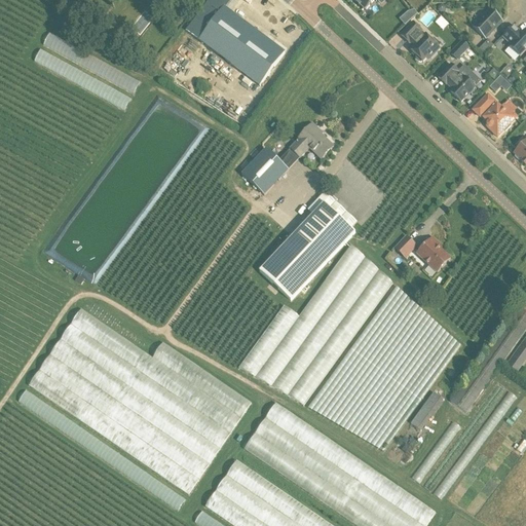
[(262,88),(282,60),(286,53),(252,28),(260,16),(242,3),(240,6),(232,0),(229,0),(224,7),(214,0),(210,0),(187,33),(262,88)]
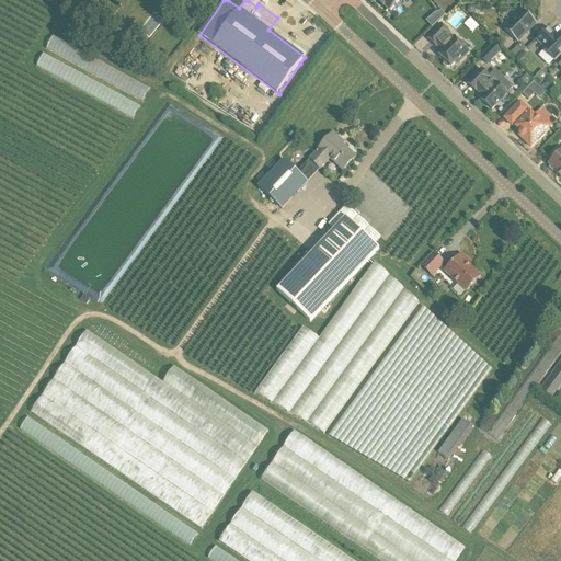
[(404,3),(403,1),(404,0),(374,0),(393,15),(404,3)]
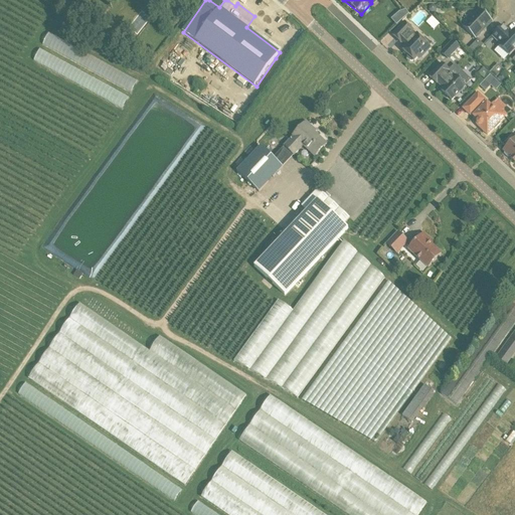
[(492,22),(493,22),(480,9),(463,27),(476,39),(483,32),(483,31),(485,28),(486,29),(486,28),(492,22)]
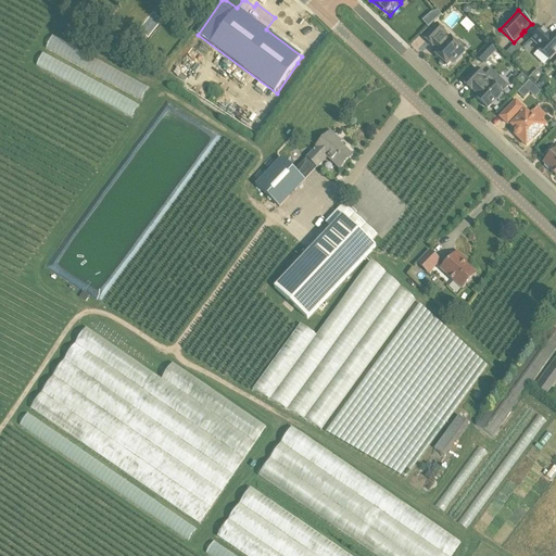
[(460,25),(468,32),(474,25),(465,19),(460,25)]
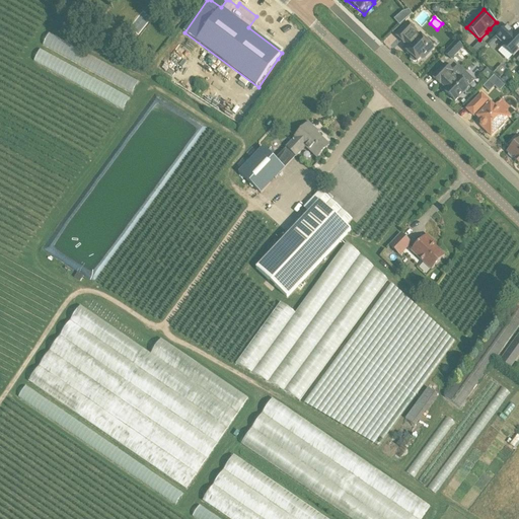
[(419,36),(415,32),(417,31),(408,23),(395,35),(404,44),(405,43),(410,46),(405,50),(412,56),(411,57),(411,59),(414,62),(416,62),(417,61),(418,62),(422,58),(423,59),(425,59),(435,49),(433,47),(434,46),(434,44),(429,39),(427,39),(426,40),(420,34),(419,36)]
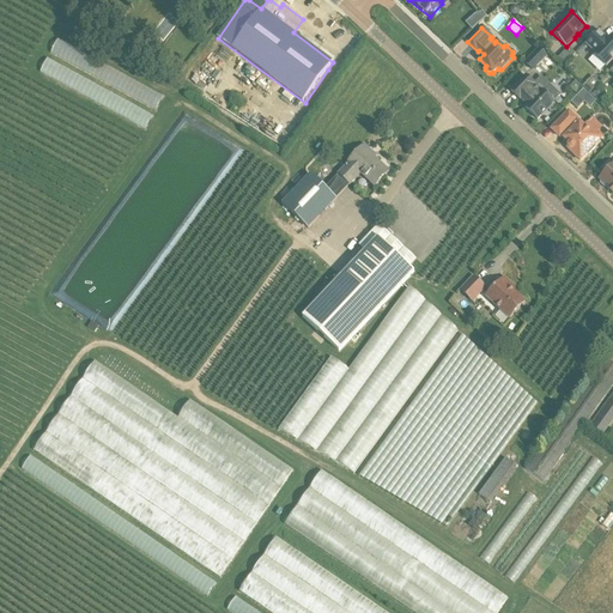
[(608,40),(599,31),(586,44),(595,53),(594,55),(606,66),(612,59),(612,38),(611,37),(608,40)]
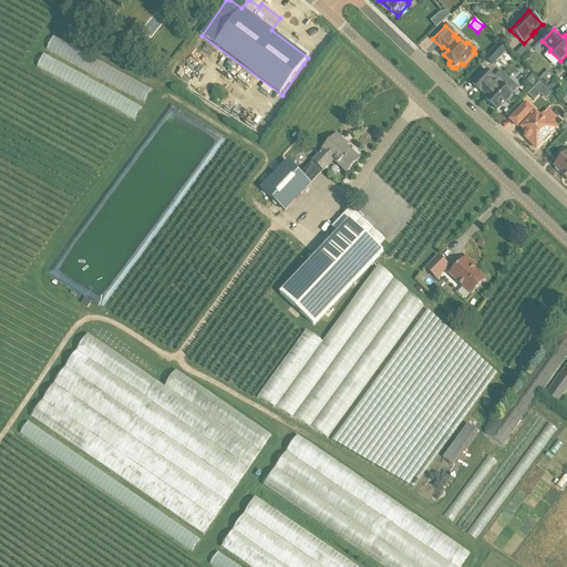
[(44,51),(145,99),(152,85),(51,38),(44,51)]
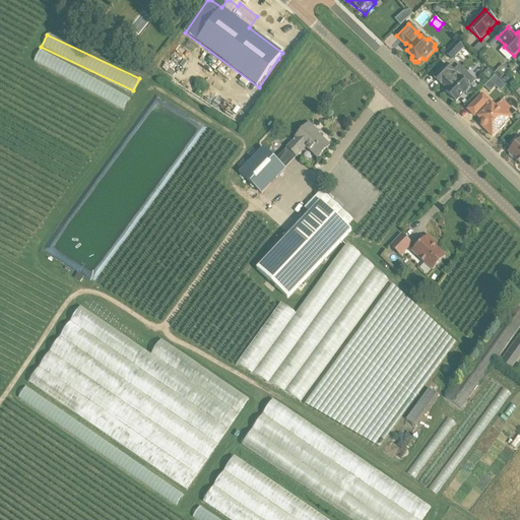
[(452,61),(464,48),(457,41),(445,54),(452,61)]
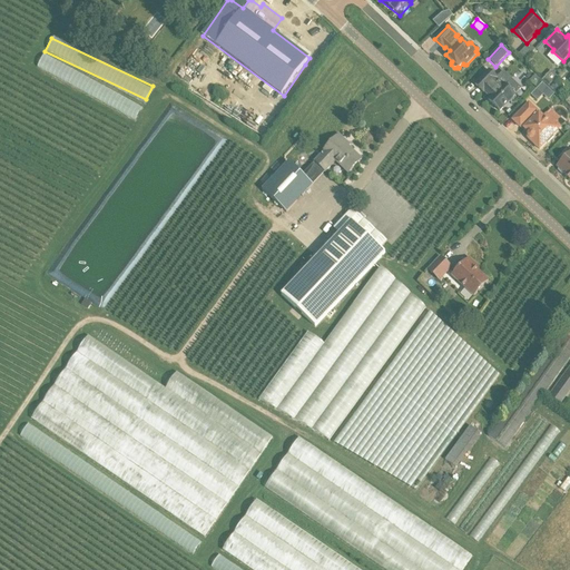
[(524,62),(536,50),(529,45),(518,56),(524,62)]
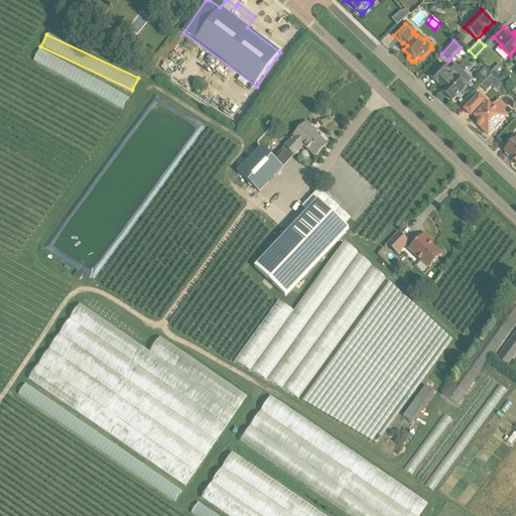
[(129,95),(38,48),(32,60),(122,108),(129,95)]
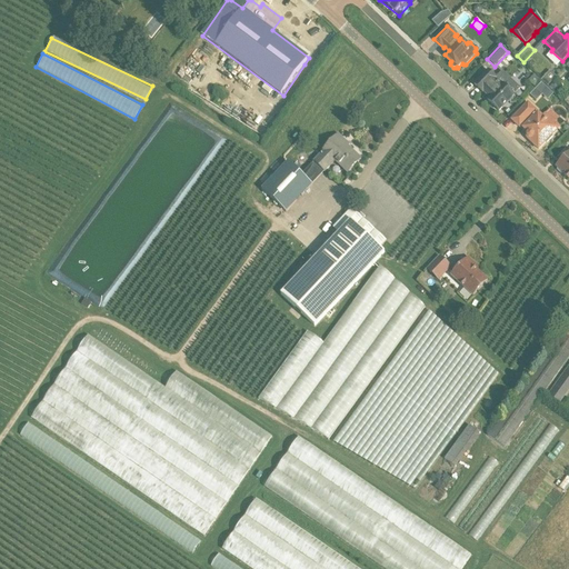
[(488,100),(499,111),(502,108),(503,109),(509,103),(508,102),(515,96),(502,85),(509,78),(501,71),(496,78),(488,70),(475,85),(482,92),(483,92),(490,98),(488,100)]
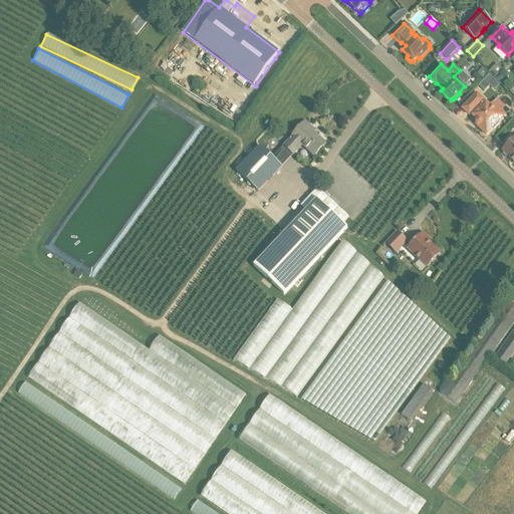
[(494,75),(501,68),(496,63),(490,71),(494,75)]
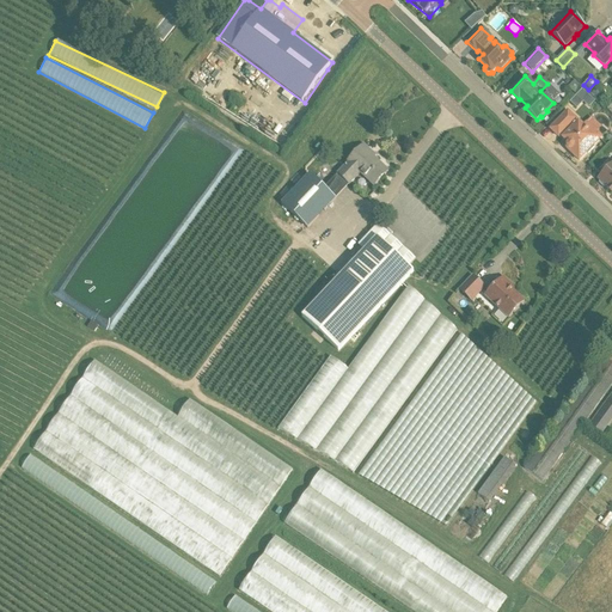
[(575,80),(568,87),(575,93),(581,86),(575,80)]
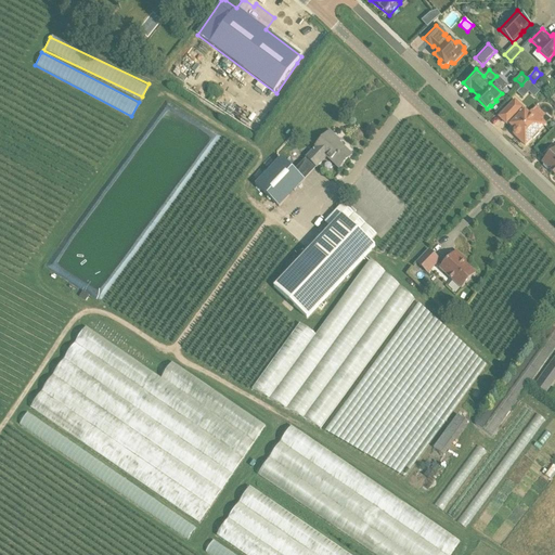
[(536,98),(540,92),(528,81),(524,87),(536,98)]
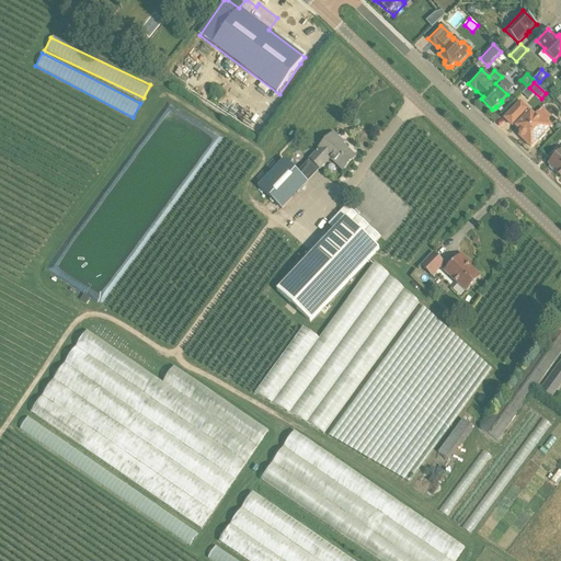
[(528,87),(523,93),(528,99),(534,93),(528,87)]
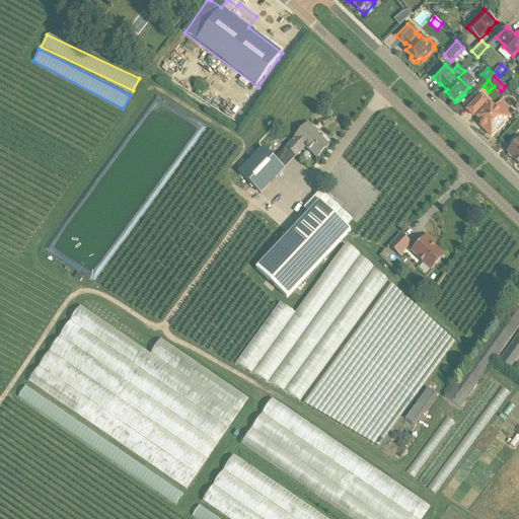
[(482,122),(482,123),(482,125),(482,126),(482,127),(492,136),(498,130),(499,131),(505,125),(504,124),(510,117),(503,109),(497,103),(494,106),(491,103),(488,101),(489,101),(482,94),(467,109),(473,117),(475,115),(477,117),(477,118),(482,122)]
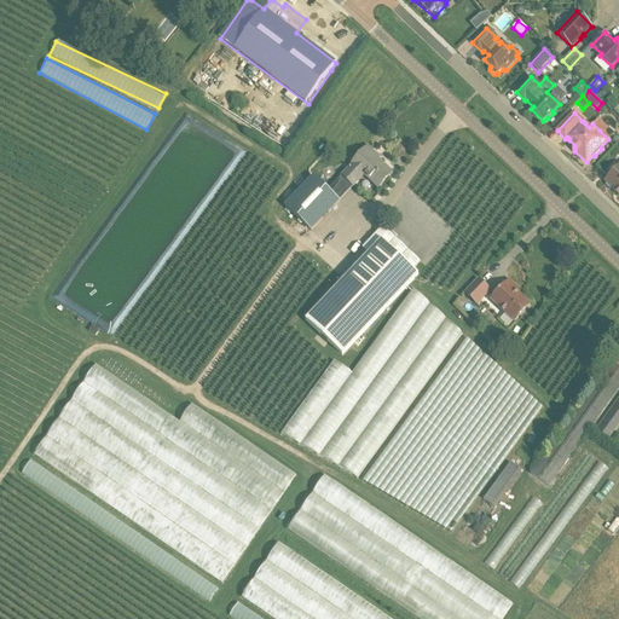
[(379,189),(393,174),(374,156),(376,154),(369,148),(353,167),(351,166),(341,177),(353,186),(364,175),(379,189)]
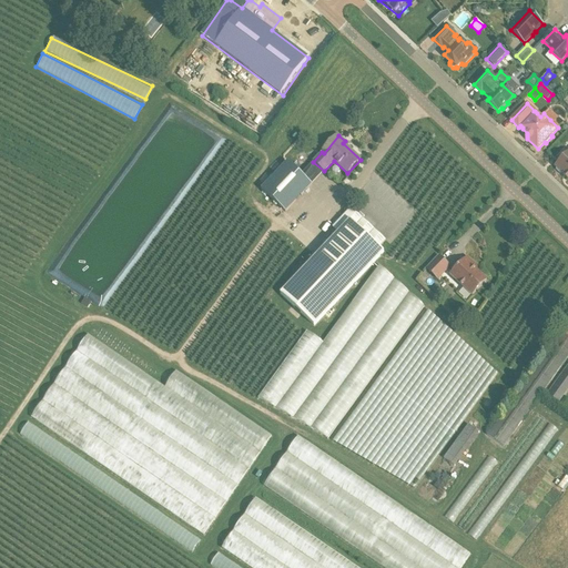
[(567,152),(556,166),(557,168),(556,170),(560,174),(563,173),(567,178),(567,152)]
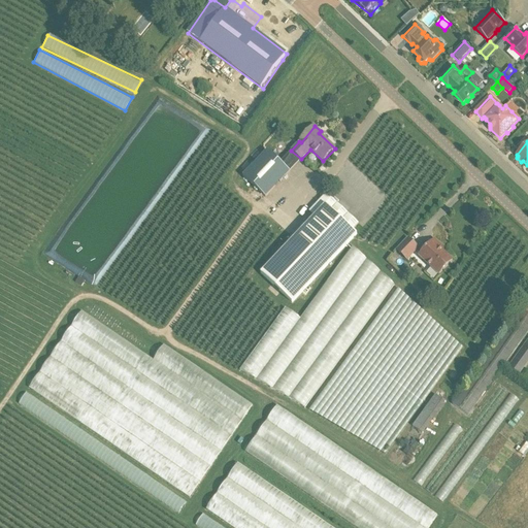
[(267,151),(243,176),(265,197),(290,171),(267,151)]
